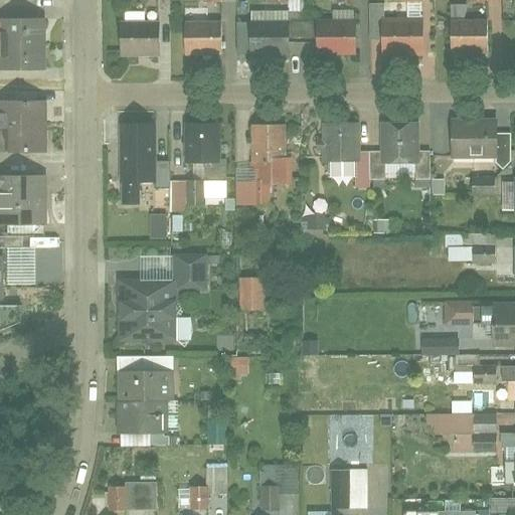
[(385,15),(385,62),(421,62),(421,5),(434,5),(433,0),(398,0),(399,15),(385,15)]
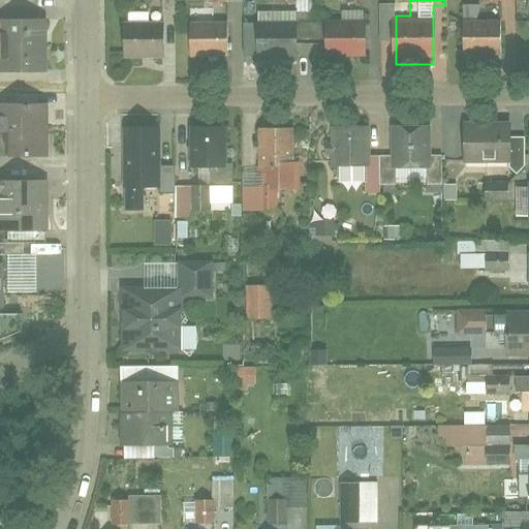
[(10,26),(9,74),(41,74),(41,26),(10,26)]
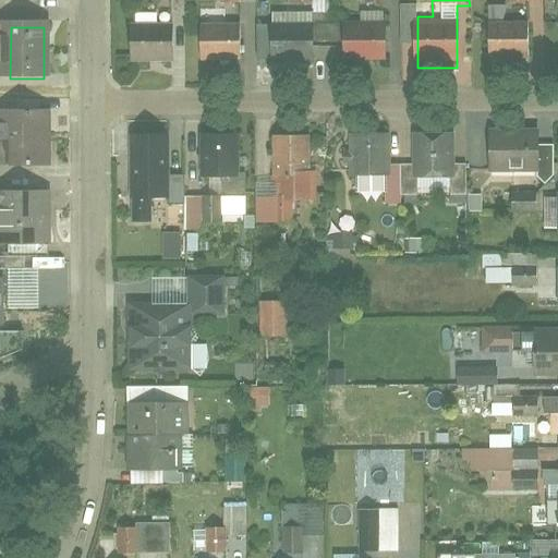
[(541,61),(540,28),(498,29),(499,62),(541,61)]
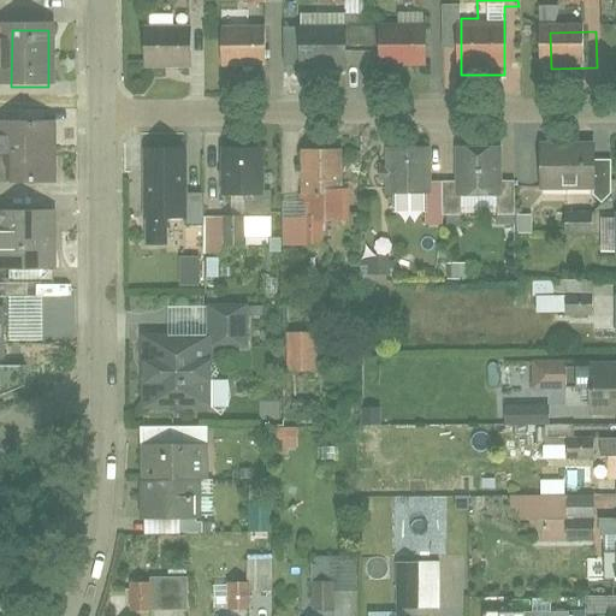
[(433,33),(386,33),(388,73),(433,72),(433,33)]
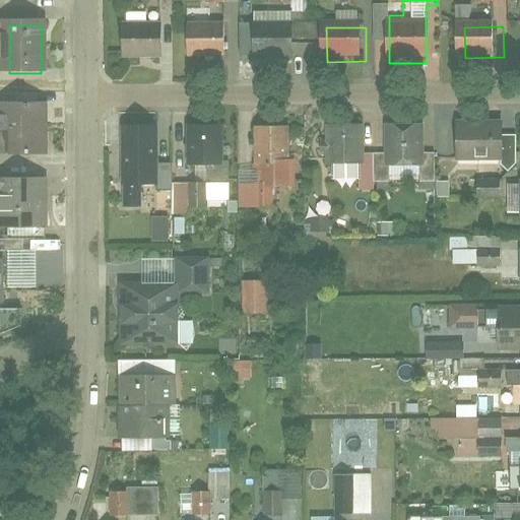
[(194,28),(194,61),(236,61),(236,28),(194,28)]
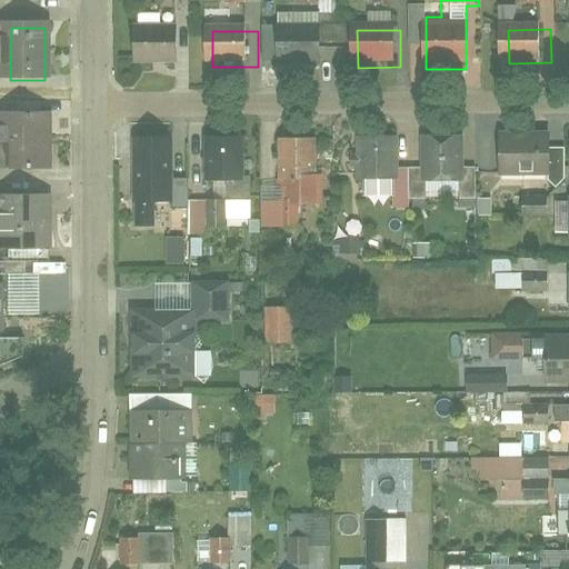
[(139,32),(139,67),(187,67),(187,32),(139,32)]
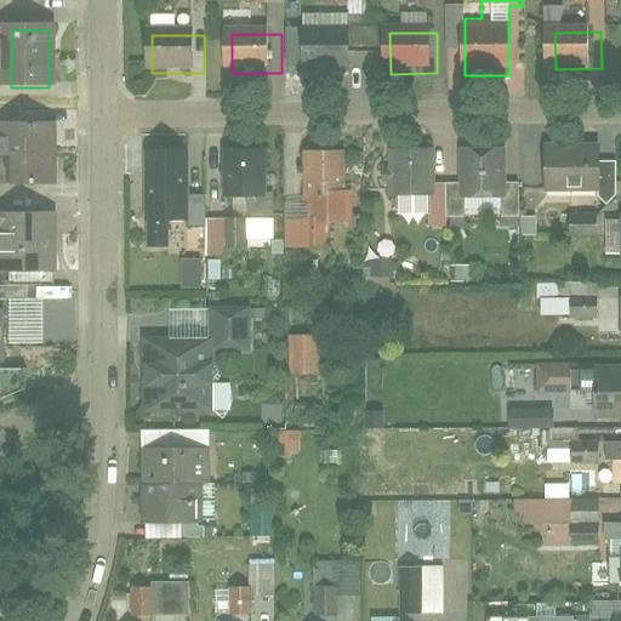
[(355,35),(307,35),(307,73),(355,73),(355,35)]
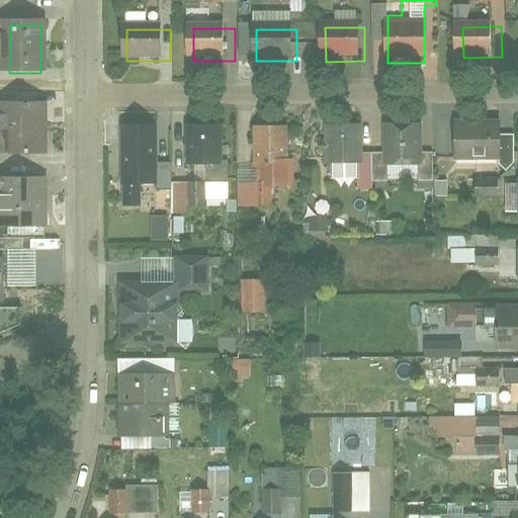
[(45,156),(45,95),(9,95),(9,156),(45,156)]
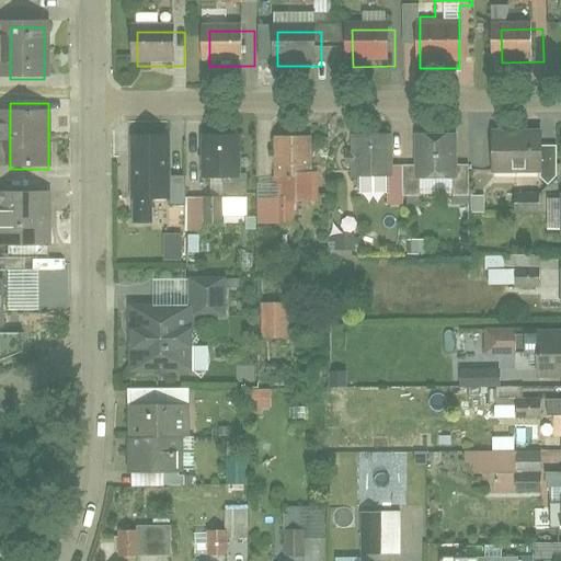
[(243,136),(204,137),(205,202),(244,202),(243,136)]
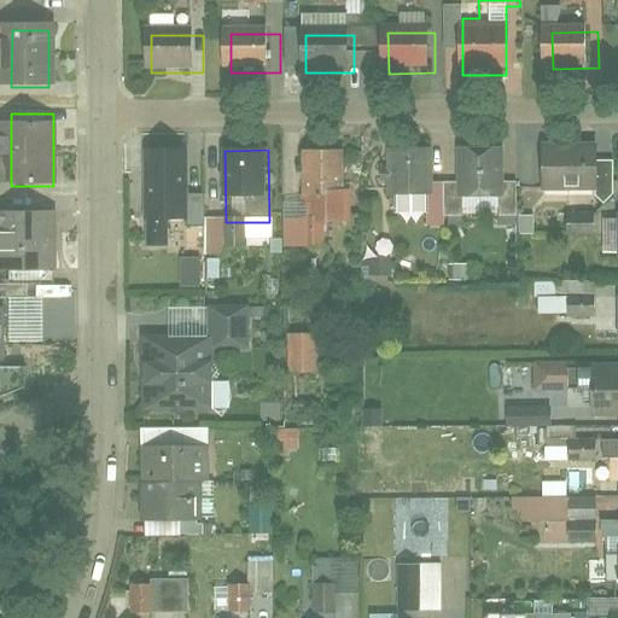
[(345,152),(298,152),(298,205),(345,205),(345,152)]
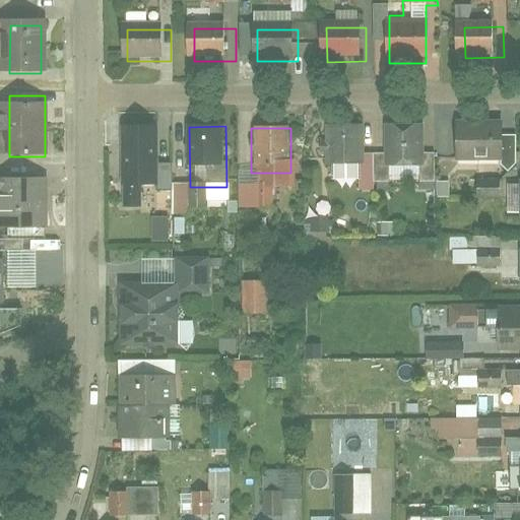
[(364,130),(330,130),(330,172),(364,172),(364,130)]
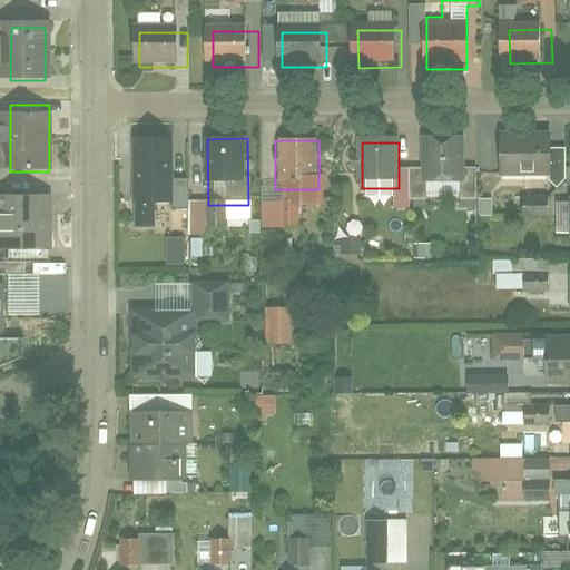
[(179,144),(138,144),(138,188),(179,188),(179,144)]
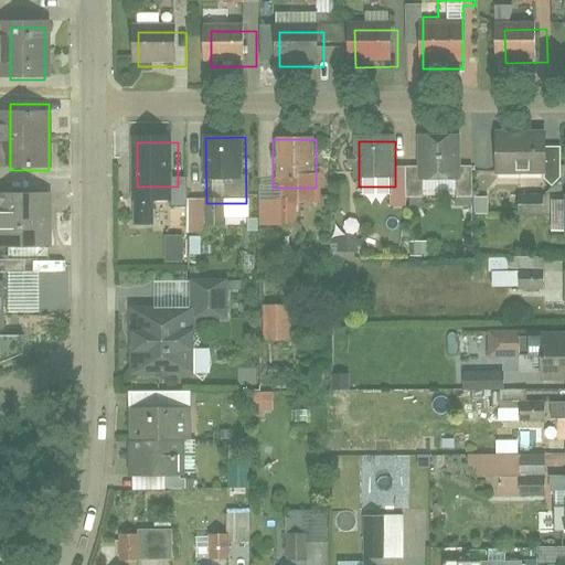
[(456,142),(416,142),(416,185),(456,185),(456,142)]
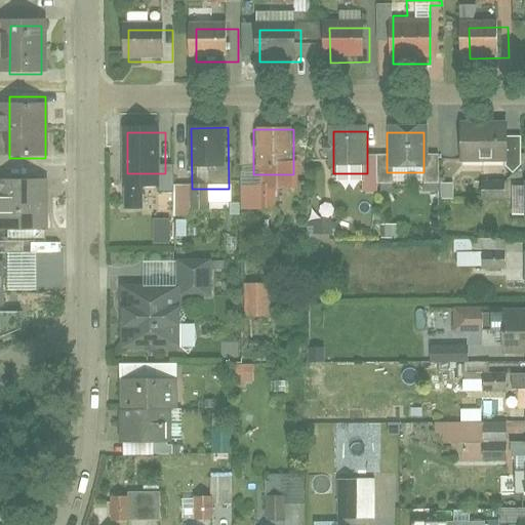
[(509,132),(460,133),(461,172),(510,170),(509,132)]
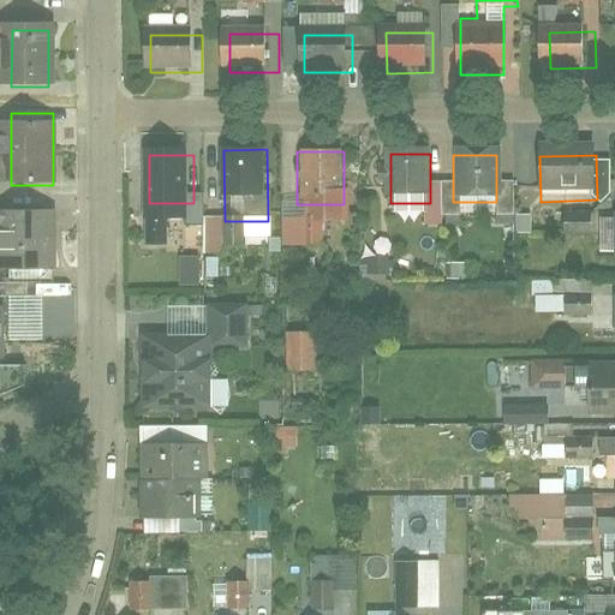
[(58,272),(58,212),(0,212),(0,238),(11,238),(11,272),(58,272)]
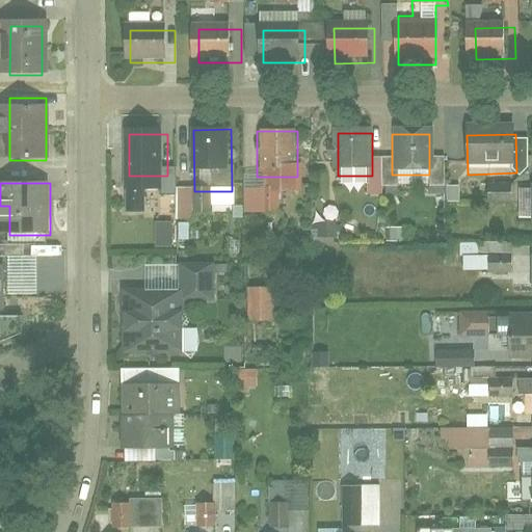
[(175,187),(175,219),(190,219),(190,187),(175,187)]
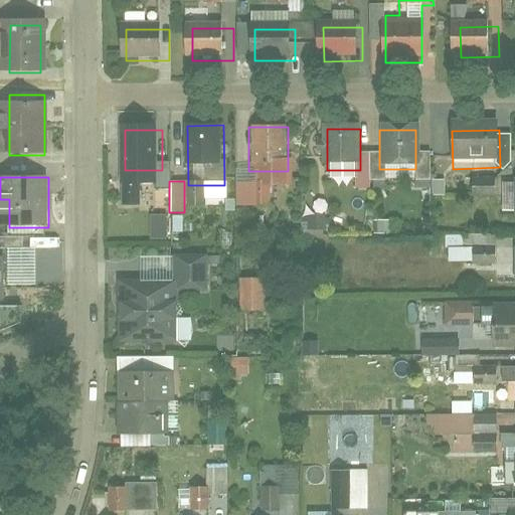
[(471,184),(471,196),(495,194),(494,182),(471,184)]
